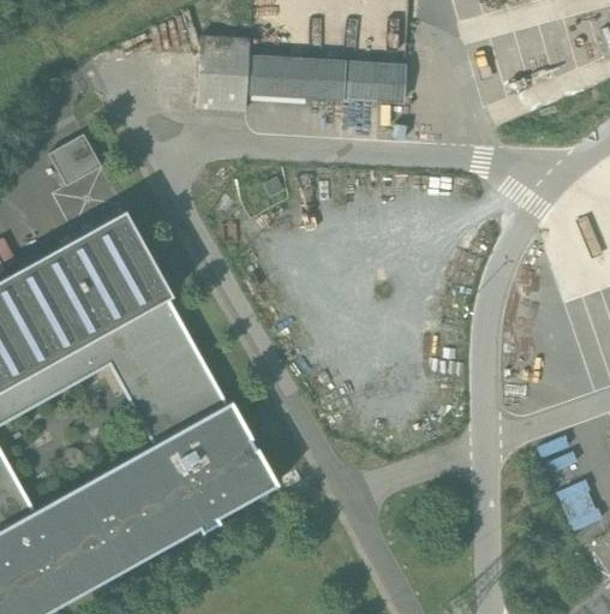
[(246,112),(246,95),(249,57),(250,43),(198,41),(196,109),(246,112)]
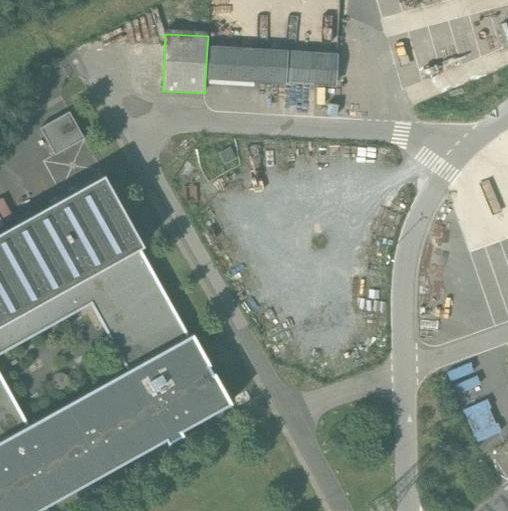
[(334,86),(336,54),(207,47),(205,79),(334,86)]
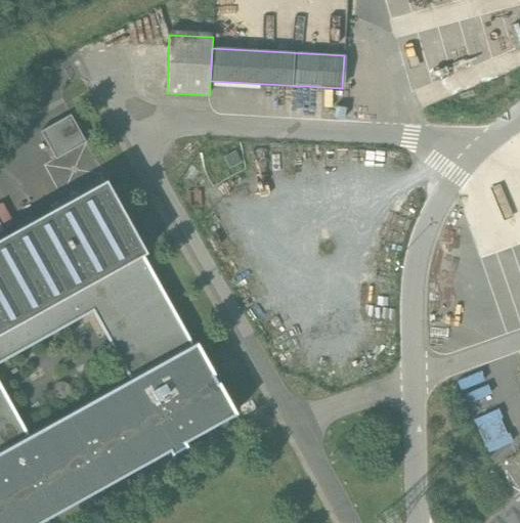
[(75,114),(42,128),(54,158),(87,143),(75,114)]
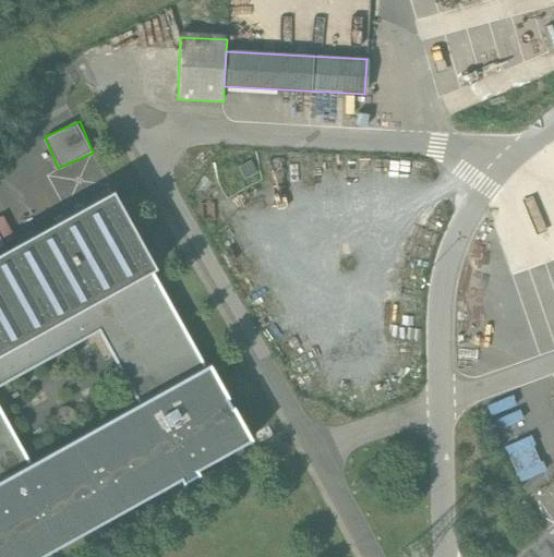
[(47,556),(256,442),(110,189),(0,249),(0,556),(47,556)]
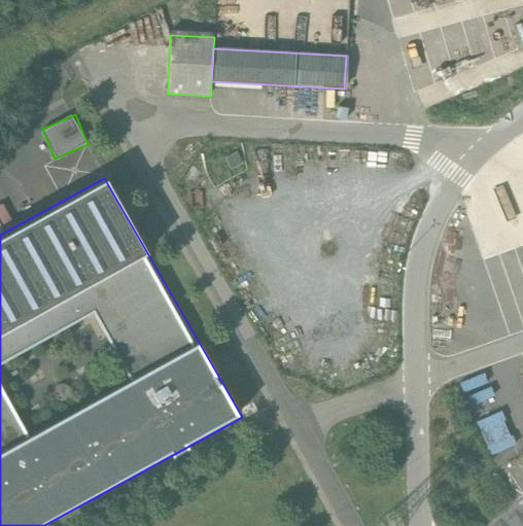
[(487,452),(511,447),(502,415),(480,421),(487,452)]
